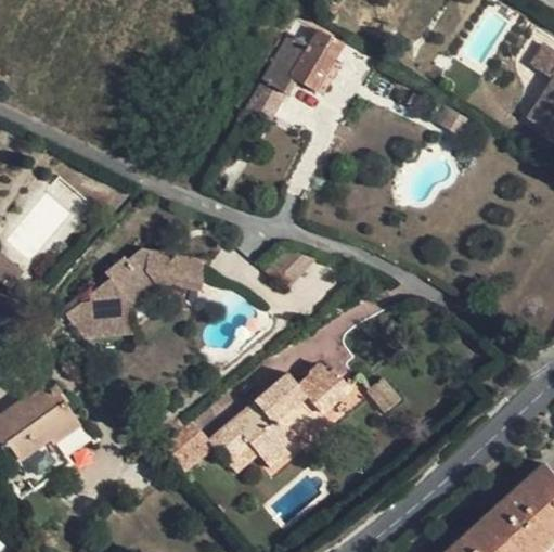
[(243,50),(269,64),(296,17),(269,2),(243,50)]
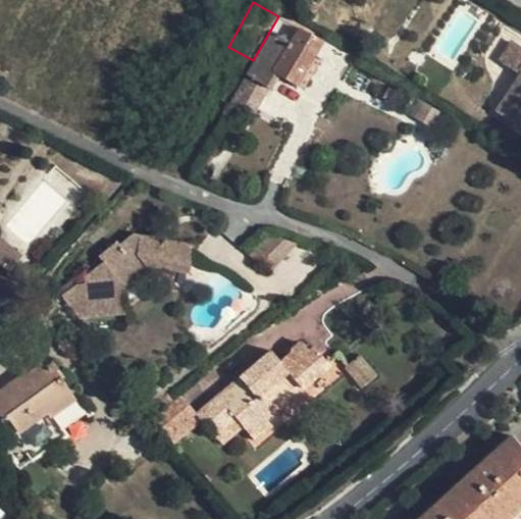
[(253,60),(246,71),(269,86),(277,72),(296,84),(320,41),(278,16),(253,60)]
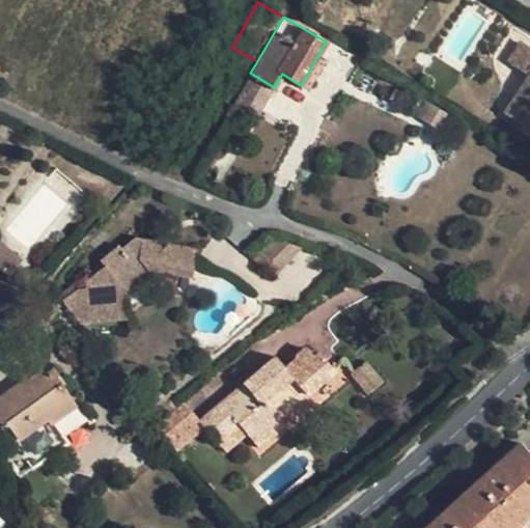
[(529,73),(505,112),(529,127),(529,67),(529,68),(529,73)]
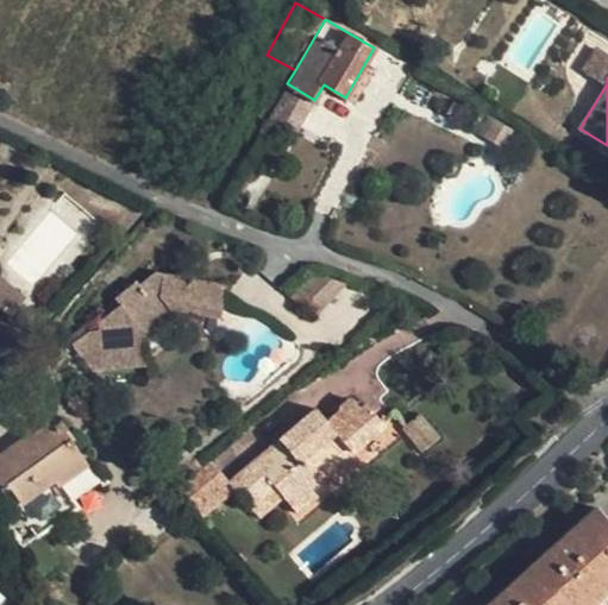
[(287,83),(269,115),(296,132),(315,101),(314,100),(287,83)]
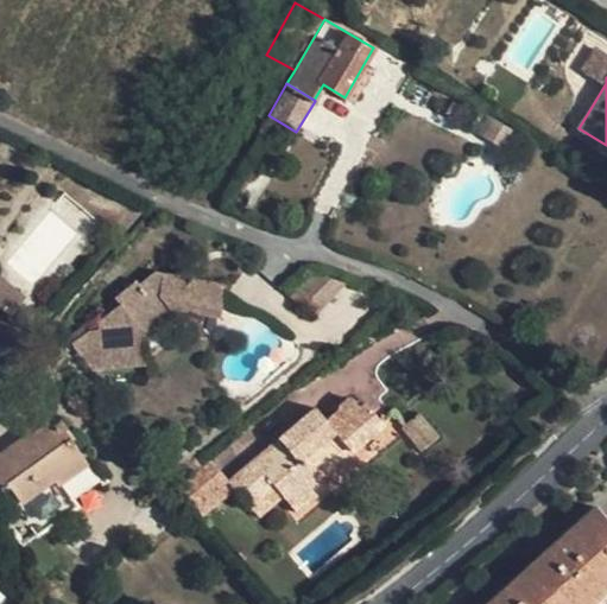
[(513,129),(486,113),(474,131),(503,147),(513,129)]
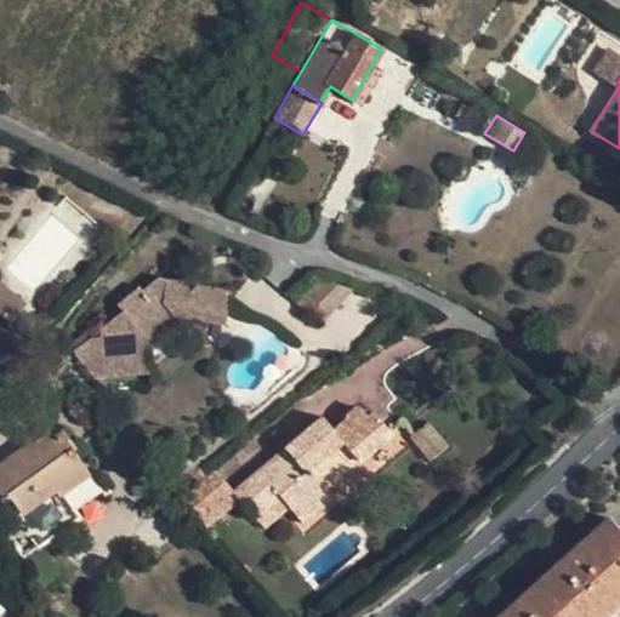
[(118,304),(121,310),(100,327),(106,376),(149,371),(146,341),(174,316),(226,325),(231,291),(197,284),(185,296),(180,295),(183,281),(159,276),(143,291),(138,287),(118,304)]
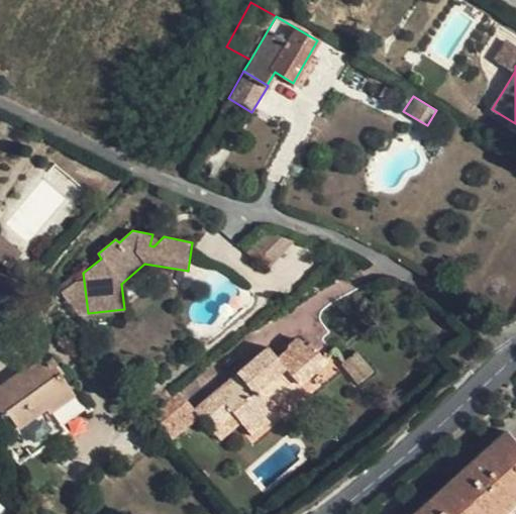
[(20,252),(0,234),(0,262),(7,268),(20,252)]
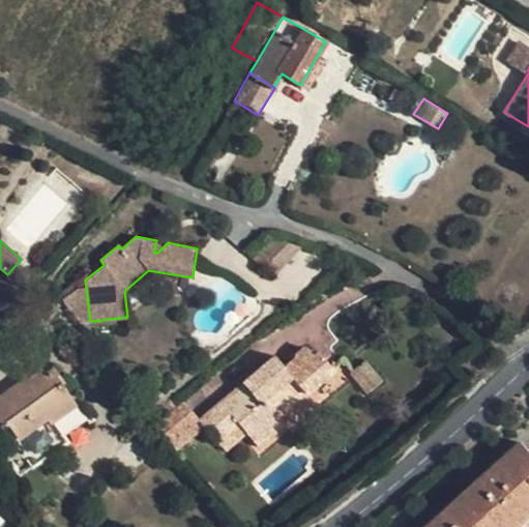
[(284,242),(266,242),(252,257),(273,274),(299,247),(284,242)]
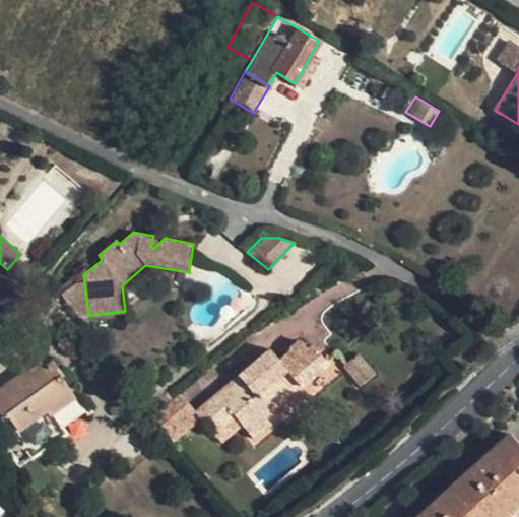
[(288,346),(292,348),(298,356),(306,347),(298,337),(288,346)]
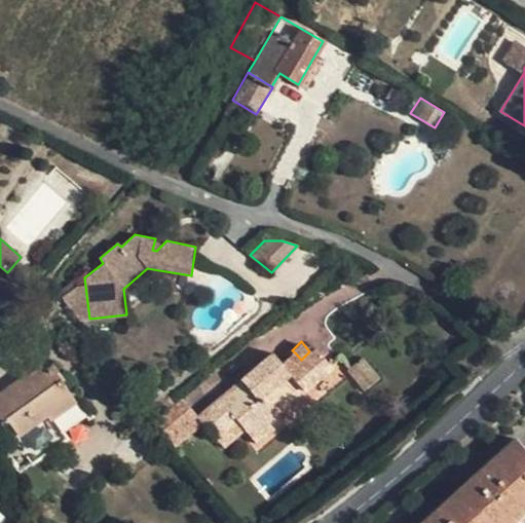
[(234,420),(242,431),(255,443),(282,421),(276,414),(330,368),(314,347),(309,351),(301,360),(295,352),(282,364),(278,361),(263,376),(255,367),(197,415),(215,437),(234,420)]
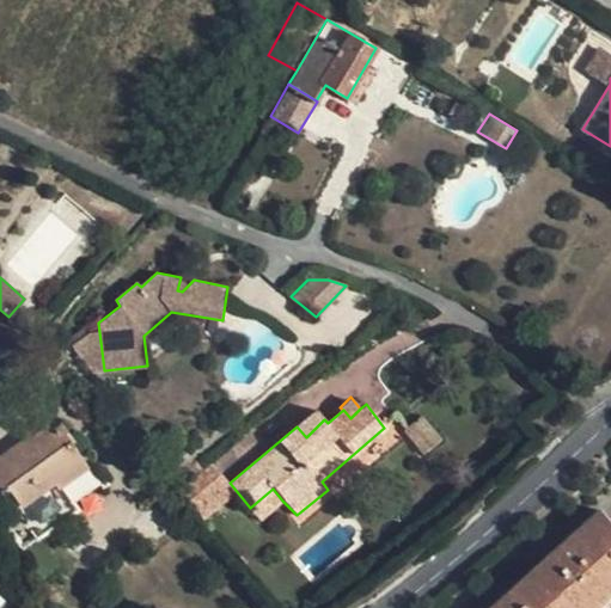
[(316,411),(297,427),(306,437),(324,419),(316,411)]
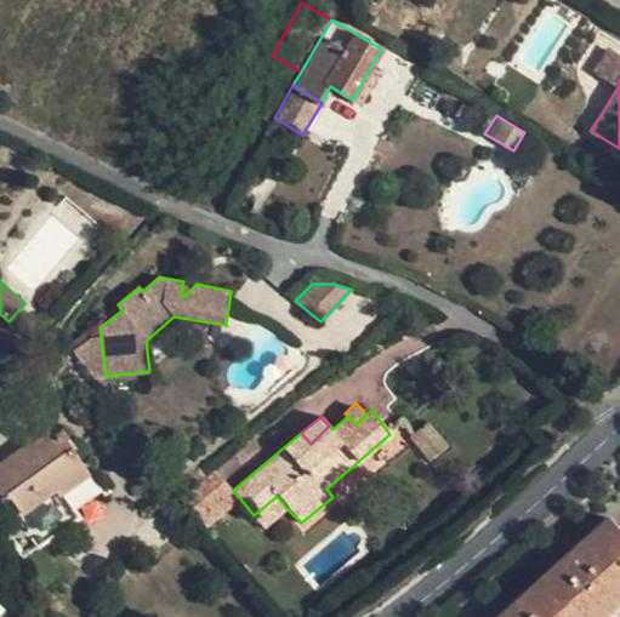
[(447,445),(428,422),(410,436),(430,461),(447,445)]
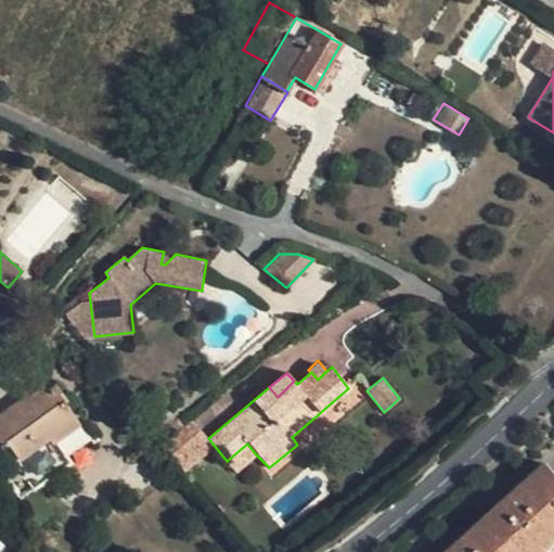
[(42,385),(26,397),(31,405),(48,393),(42,385)]
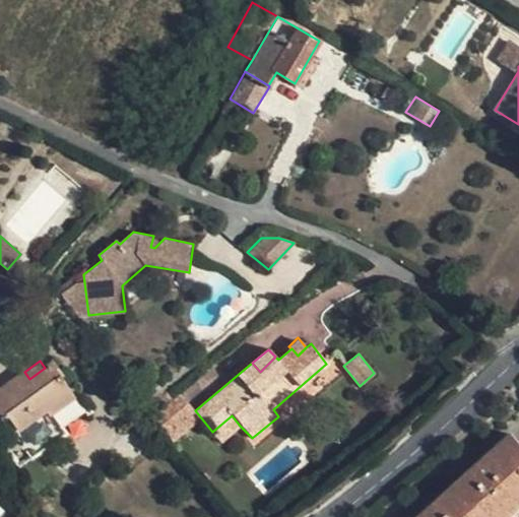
[(29,379),(24,372),(0,388),(0,413),(1,415),(5,412),(18,431),(45,411),(59,428),(83,410),(51,363),(45,368),(29,379)]
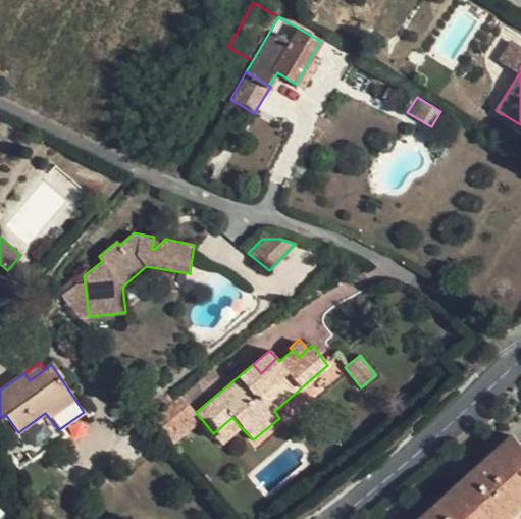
[(194,407),(221,385),(209,371),(181,393),(194,407)]
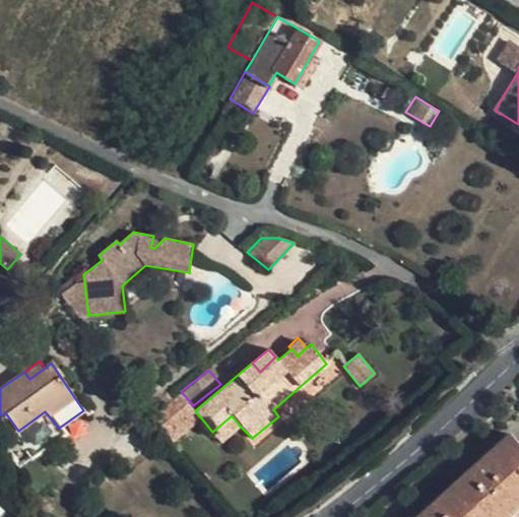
[(219,441),(240,426),(232,415),(212,432),(219,441)]
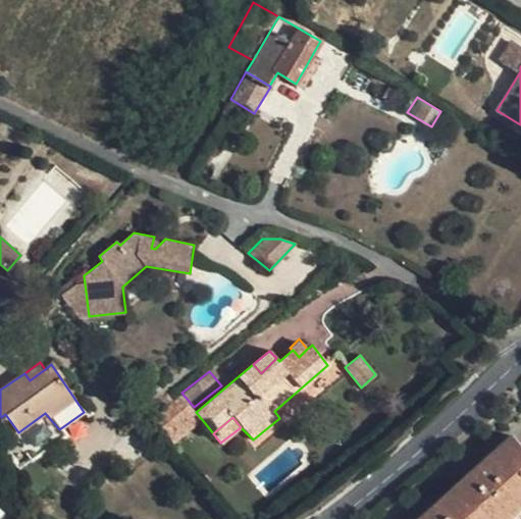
[(520,443),(514,435),(419,518),(511,518),(520,510),(520,443)]
